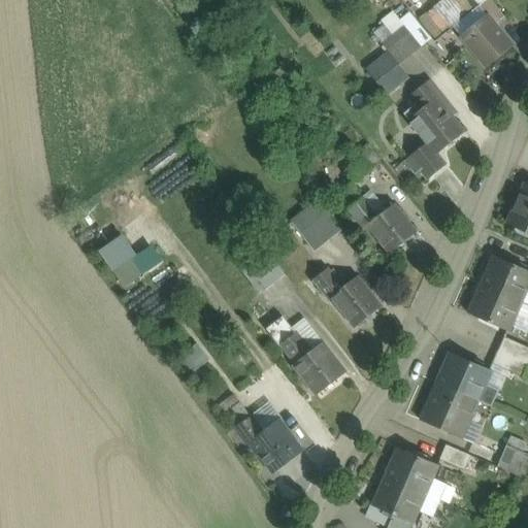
[(504,18),(490,0),(486,0),(479,6),(487,17),(488,17),(495,25),(504,18)]
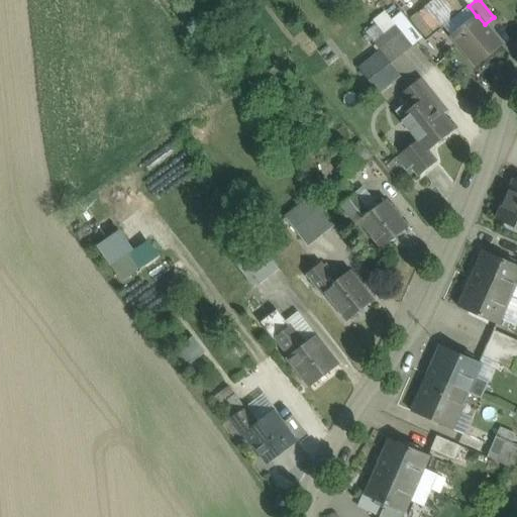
[(485,24),(478,16),(477,16),(451,37),(476,66),(501,44),(485,24)]
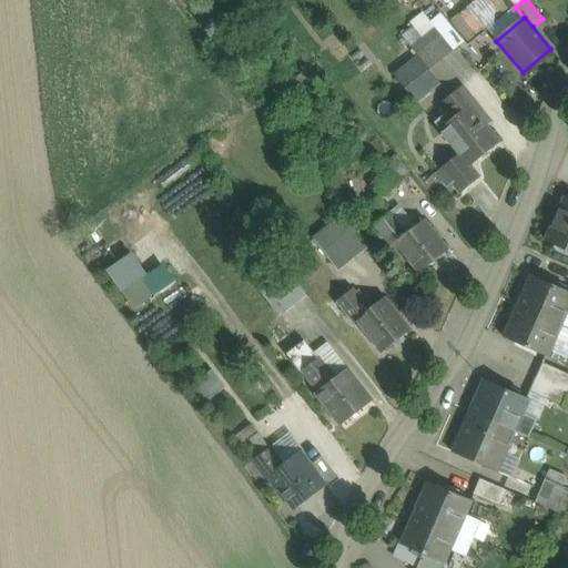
[(454,51),(436,30),(413,49),(429,70),(454,51)]
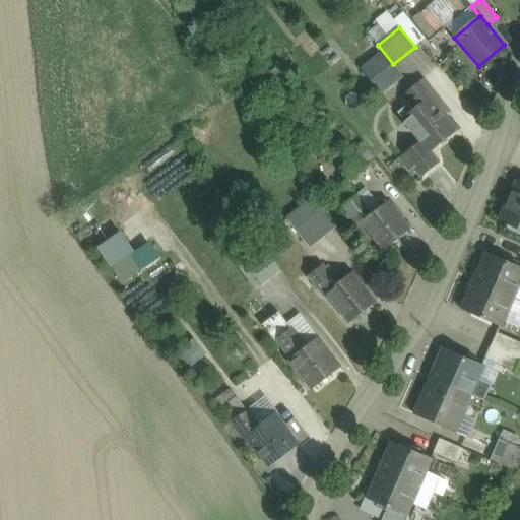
[(438,96),(424,79),(404,94),(410,102),(417,112),(434,100),(434,101),(438,96)]
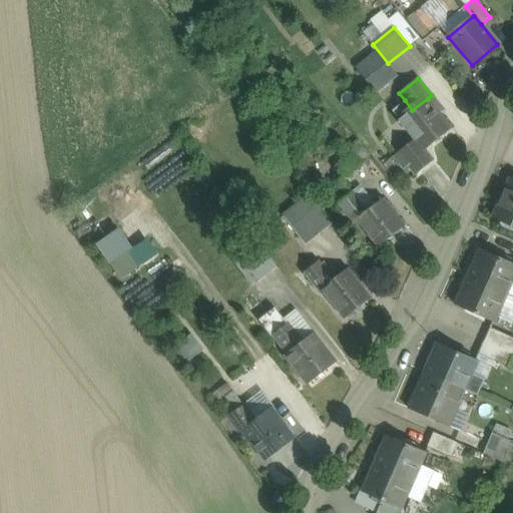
[(428,99),(428,98),(412,110),(405,100),(392,111),(415,139),(398,153),(415,175),(434,160),(425,150),(452,128),(428,99)]
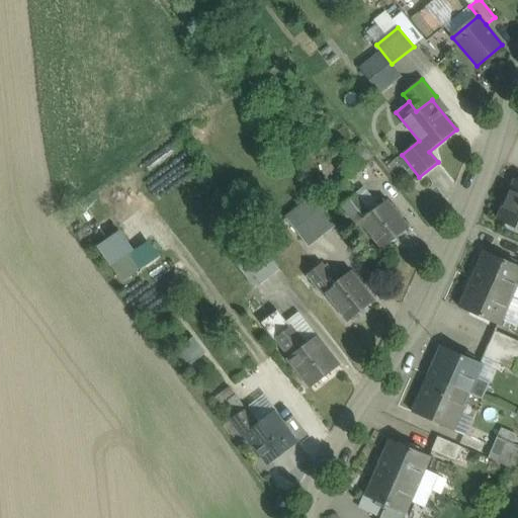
[(360,144),(348,153),(349,154),(361,169),(373,159),(360,144)]
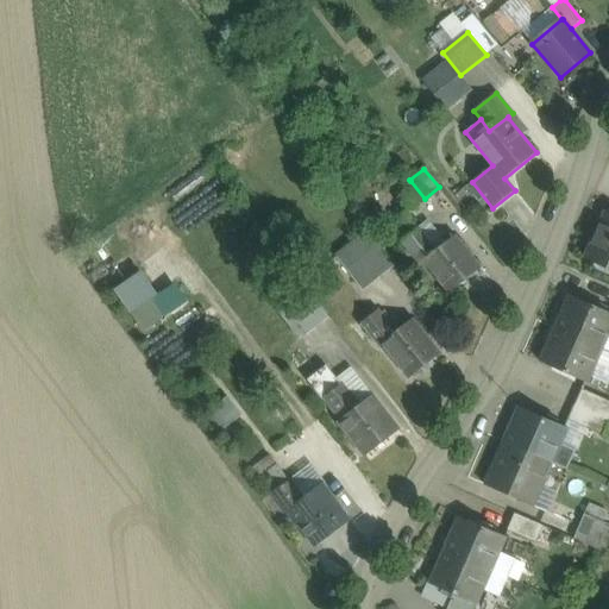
[(425,199),(410,181),(400,190),(413,207),(425,199)]
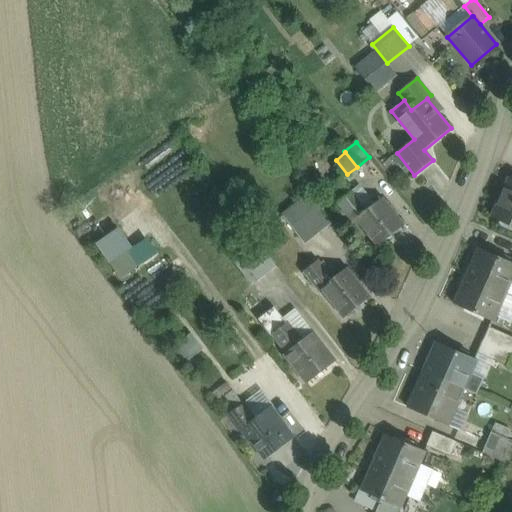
[(511,179),(510,178),(492,218),(511,226),(511,179)]
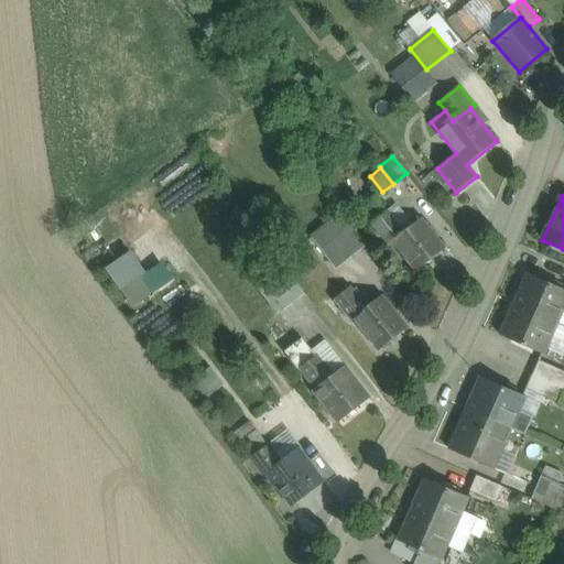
[(421,218),(403,234),(376,198),(361,209),(390,245),(392,242),(416,272),(445,248),(421,218)]
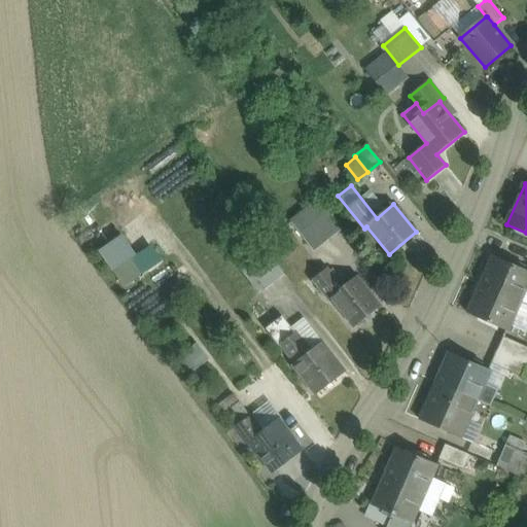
[(319,201),(291,223),(301,235),(328,213),(319,201)]
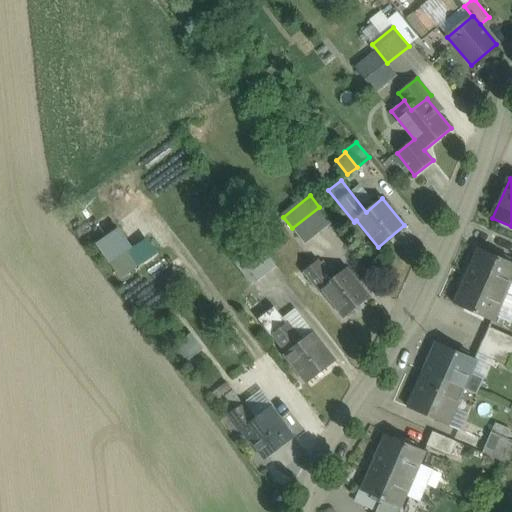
[(319,207),(292,228),(305,245),(332,224),(319,207)]
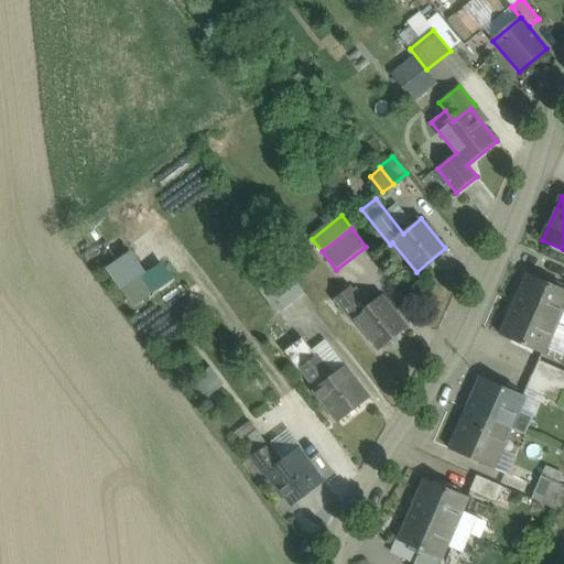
[(128,306),(151,291),(123,249),(100,266),(128,306)]
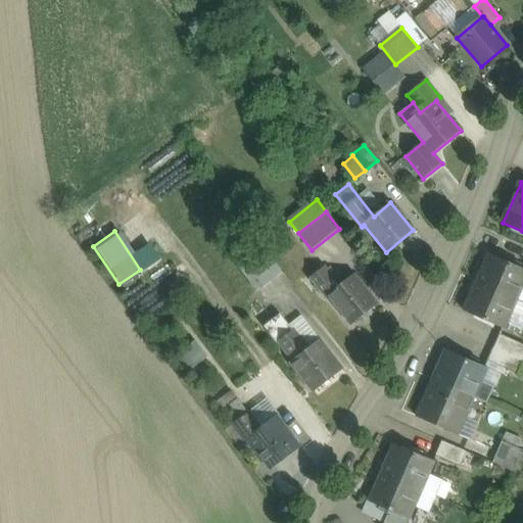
[(522,284),(522,269),(489,254),(477,283),(516,299),(522,284)]
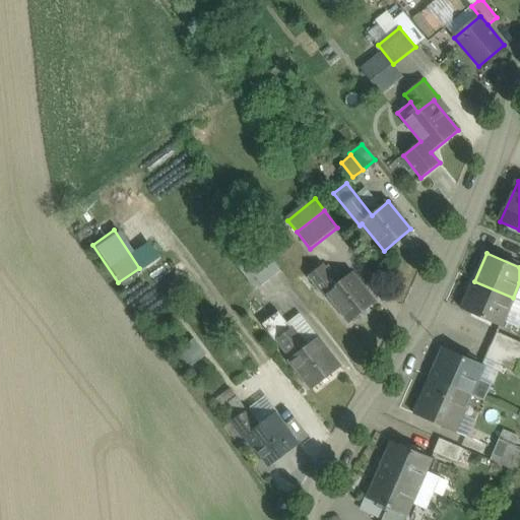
[(266,255),(241,273),(253,288),(277,269),(266,255)]
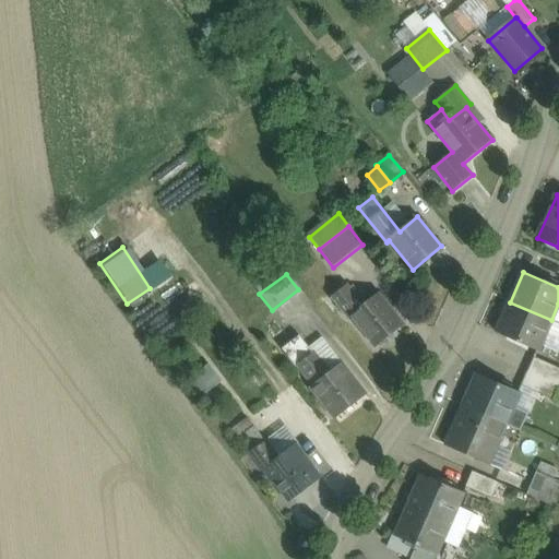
[(364,305),(347,284),(331,297),(348,319),(351,317),(349,316),(364,305)]
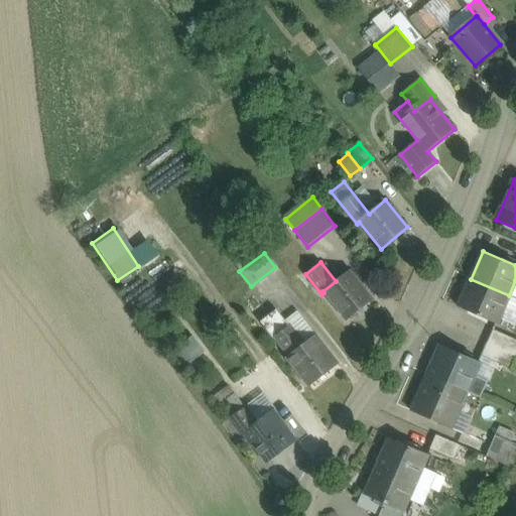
[(353,274),(350,270),(336,281),(323,291),(324,292),(347,321),(373,299),(359,281),(360,280),(355,273),(353,274)]
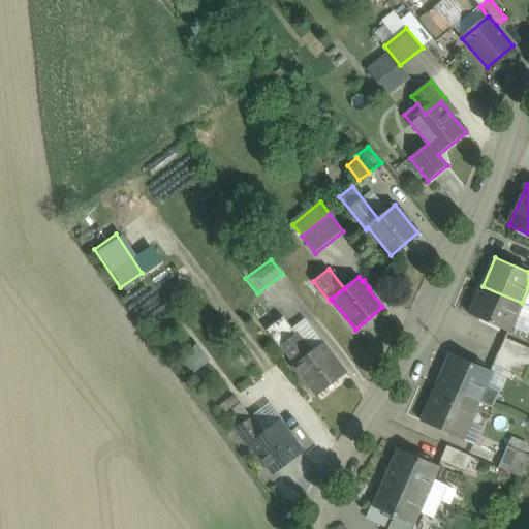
[(522,303),(483,286),(470,314),(509,332),(522,303)]
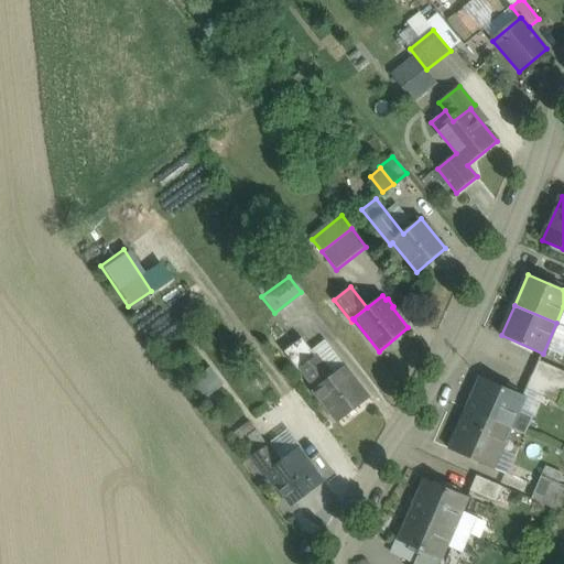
[(315,356),(302,339),(284,351),(299,370),(301,369),(300,368),(315,356)]
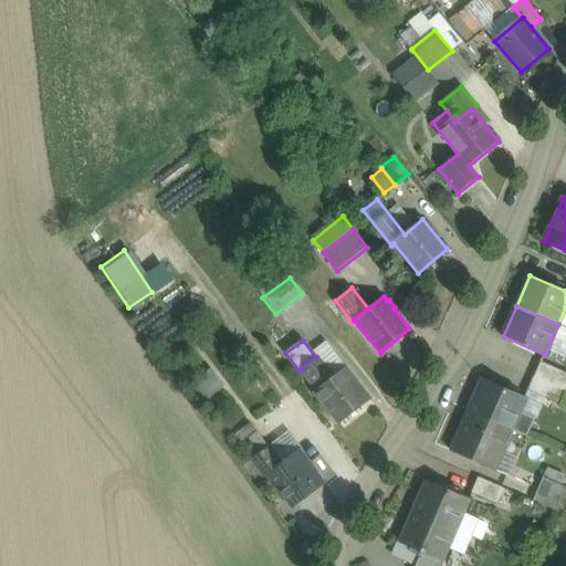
[(333,378),(316,357),(301,369),(302,370),(317,389),(333,378)]
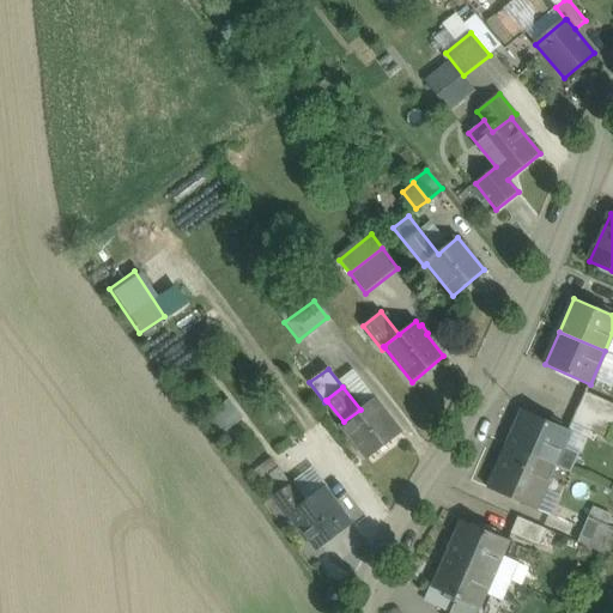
[(612,404),(586,392),(578,407),(612,422),(612,404)]
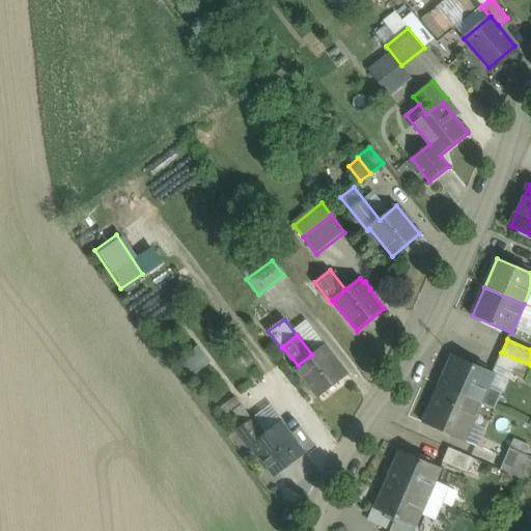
[(347,375),(324,345),(312,355),(298,365),(296,367),(319,397),(347,375)]
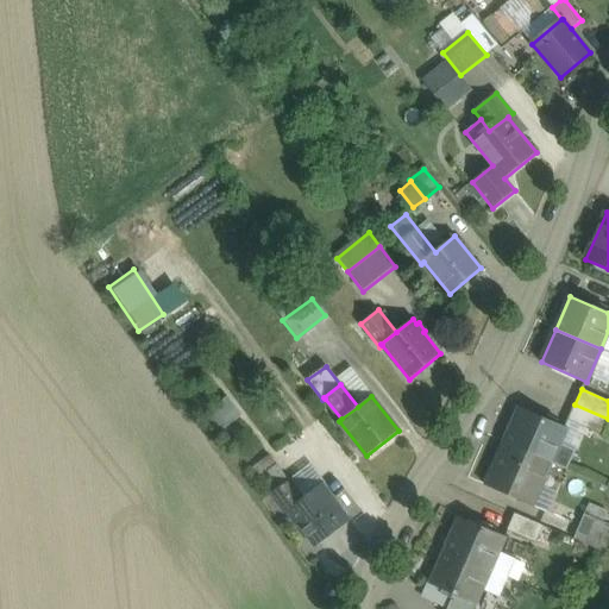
[(211,415),(221,428),(239,413),(228,400),(211,415)]
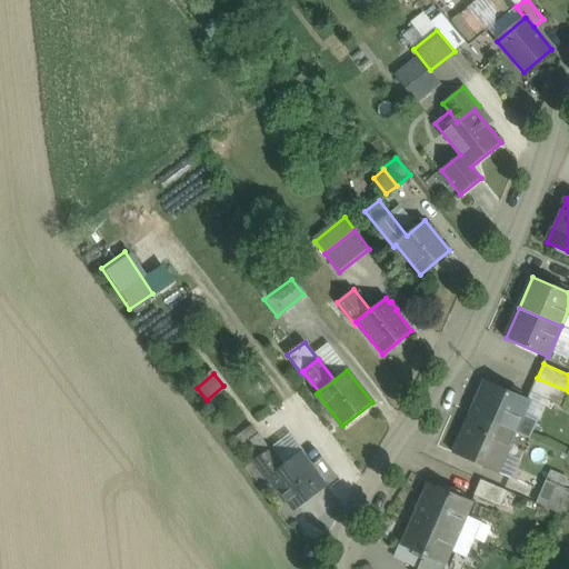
[(568,396),(568,391),(537,378),(530,392),(565,408),(568,396)]
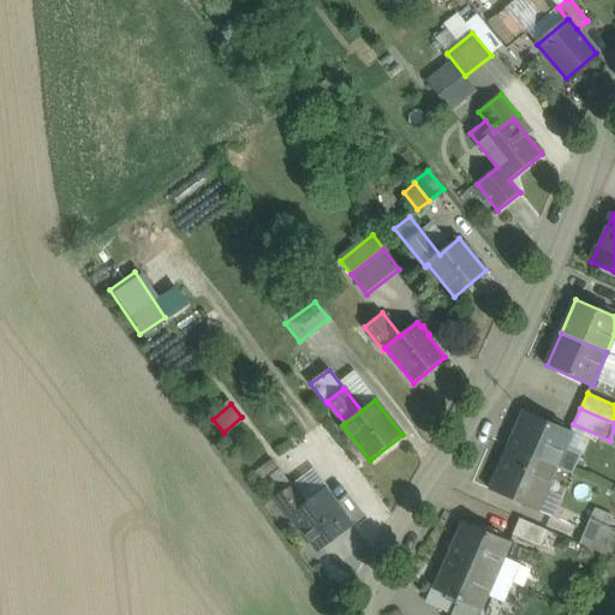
[(571,434),(525,413),(511,447),(556,466),(573,473),(581,454),(565,447),(571,434)]
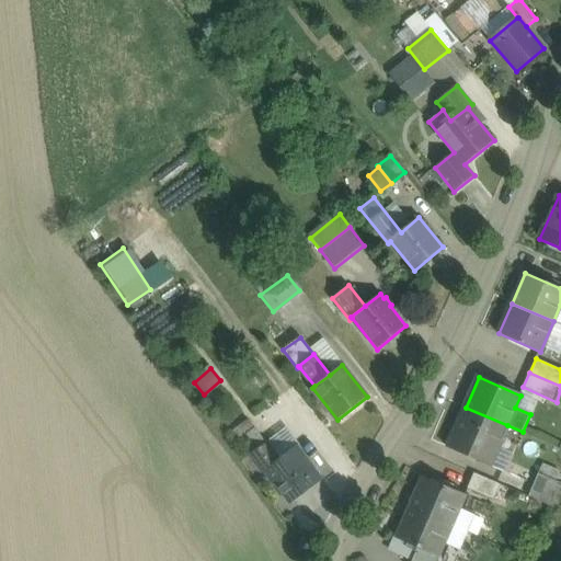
[(507,425),(466,408),(448,448),(490,467),(507,425)]
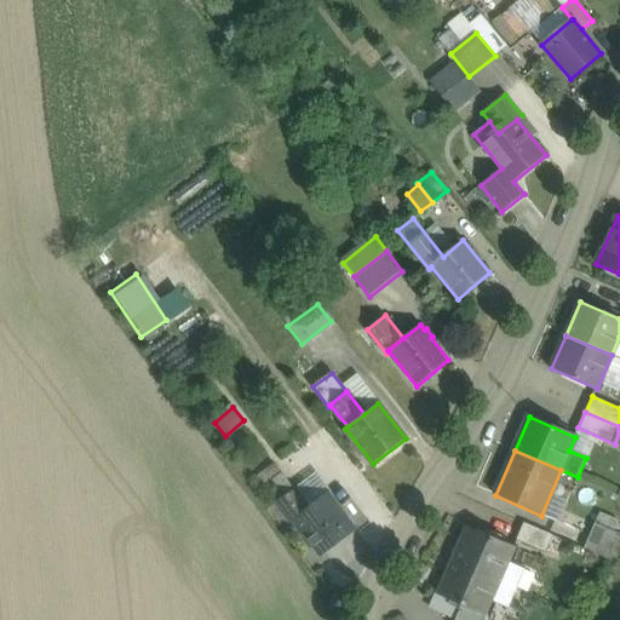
[(355,530),(328,495),(309,510),(294,491),(279,501),(304,535),(306,534),(321,555),(355,530)]
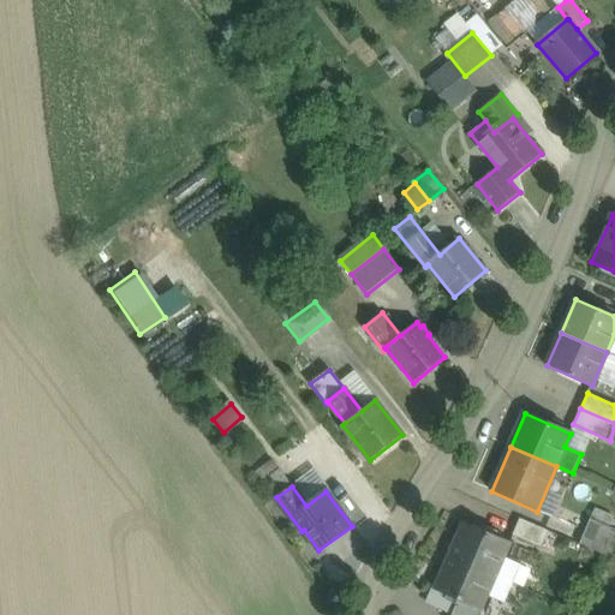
[(547,531),(520,519),(514,535),(539,547),(547,531)]
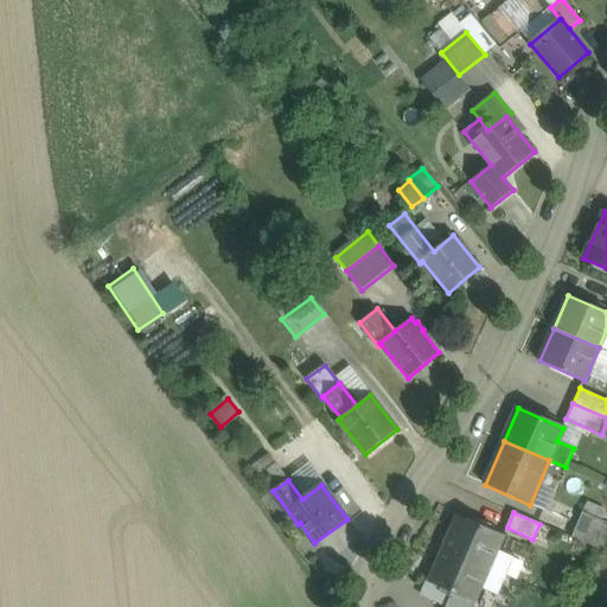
[(606,535),(606,523),(582,512),(572,537),(601,550),(606,535)]
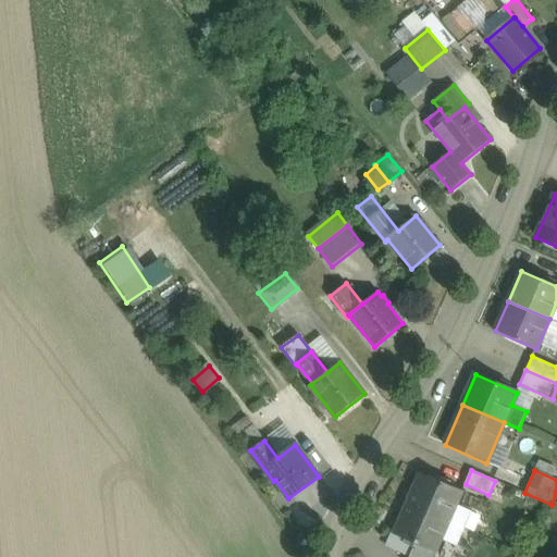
[(461,492),(420,473),(419,477),(420,477),(412,493),(411,493),(407,504),(448,522),(461,492)]
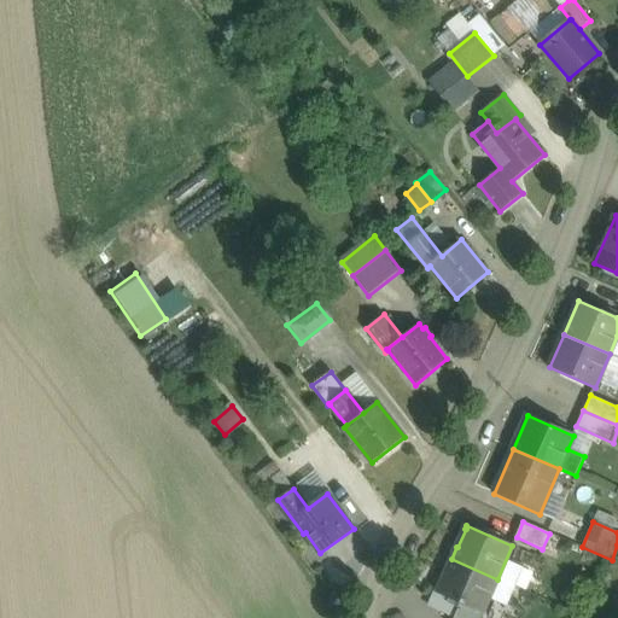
[(497,579),(452,559),(445,572),(447,573),(439,590),(438,589),(436,593),(483,613),(497,579)]
